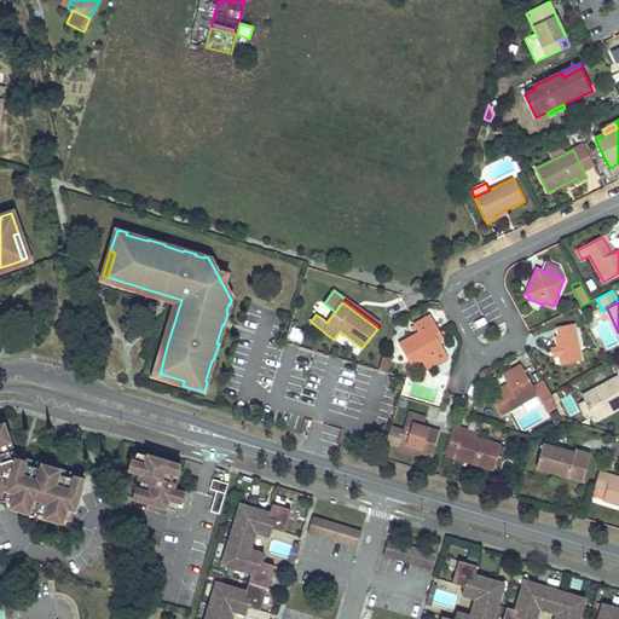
[(421,362),(422,362),(444,351),(439,341),(431,327),(435,324),(431,316),(414,325),(417,334),(399,343),(411,366),(421,362)]
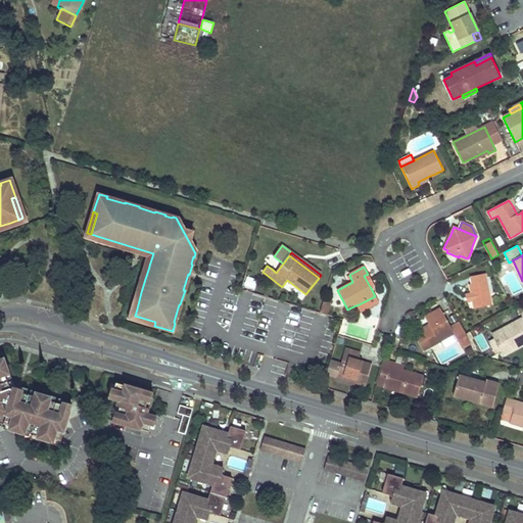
[(371,288),(375,286),(368,274),(364,276),(371,288)]
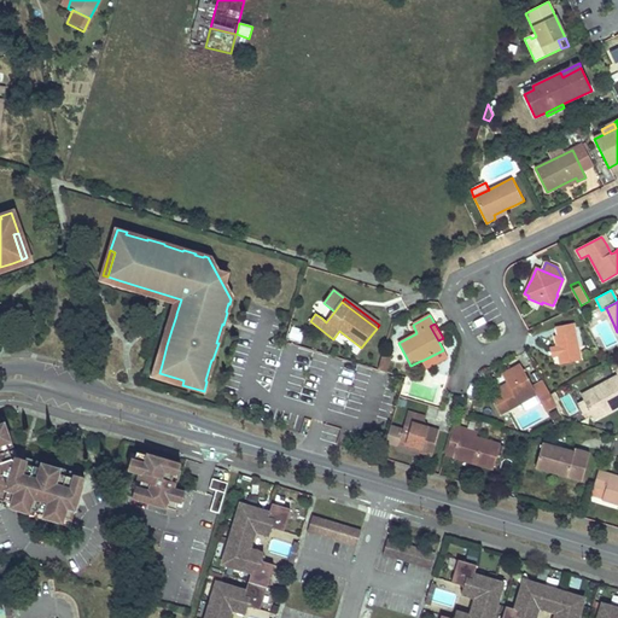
[(560,365),(581,361),(575,332),(576,332),(573,324),(555,327),(557,336),(554,337),(557,348),(551,349),(552,357),(558,356),(560,365)]
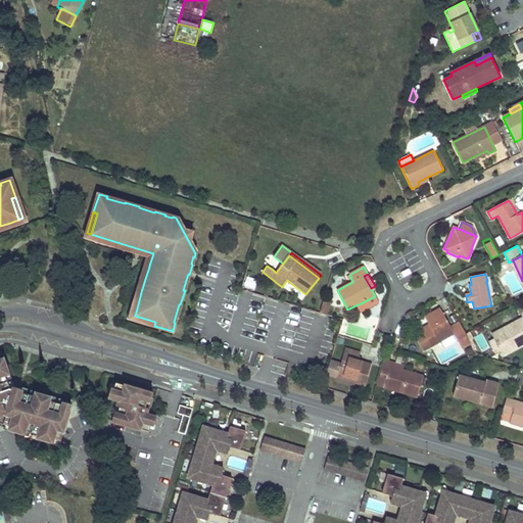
[(254,289),(256,280),(247,277),(244,286),(254,289)]
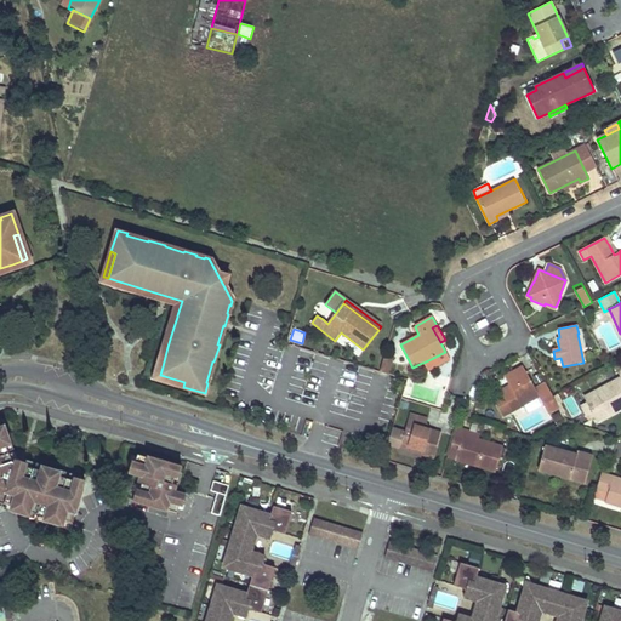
[(425,366),(446,355),(445,352),(423,363),(425,366)]
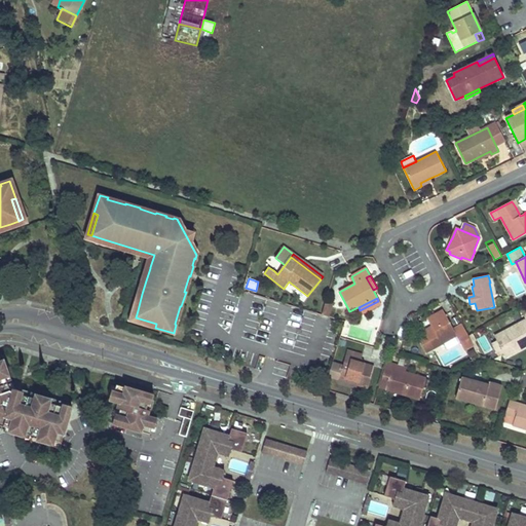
[(333,306),(325,304),(322,314),(330,317),(333,306)]
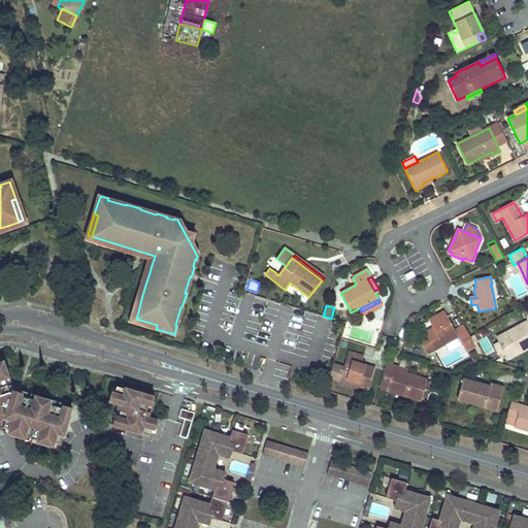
[(428,354),(459,337),(455,330),(444,311),(428,321),(432,328),(434,331),(427,335),(420,339),(428,354)]
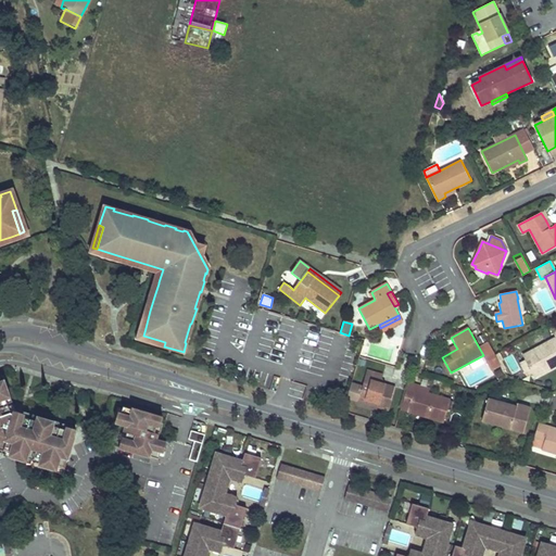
[(542,374),(542,371),(541,370),(554,364),(555,367),(555,365),(555,333),(554,336),(555,338),(522,355),(525,361),(531,373),(534,378),(542,374)]
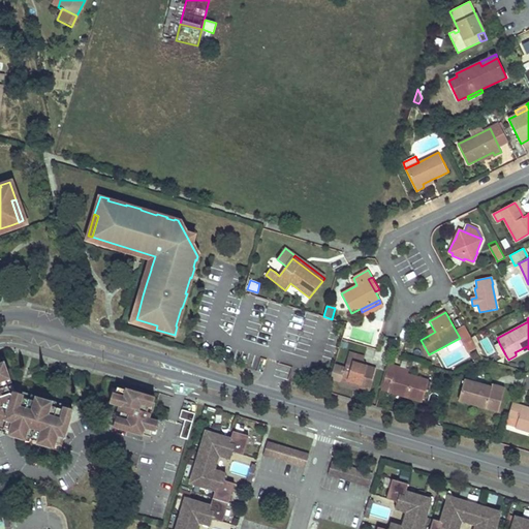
[(157,325),(136,319),(135,322),(156,330),(157,325)]
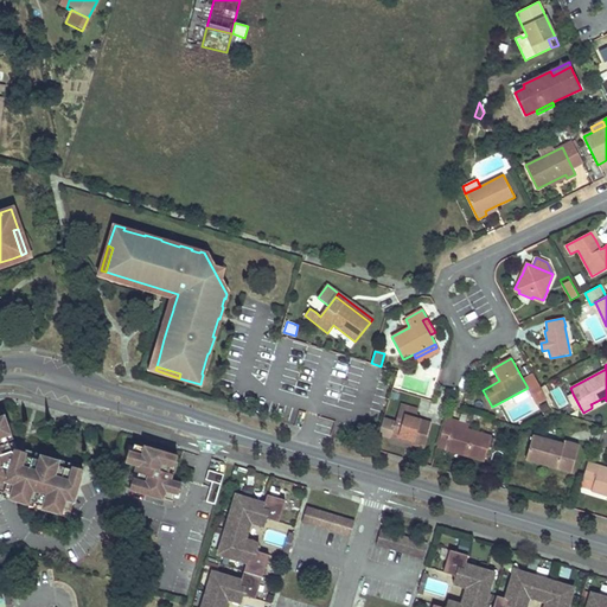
[(523,379),(528,388),(537,406),(548,401),(547,398),(541,388),(532,374),(523,379)]
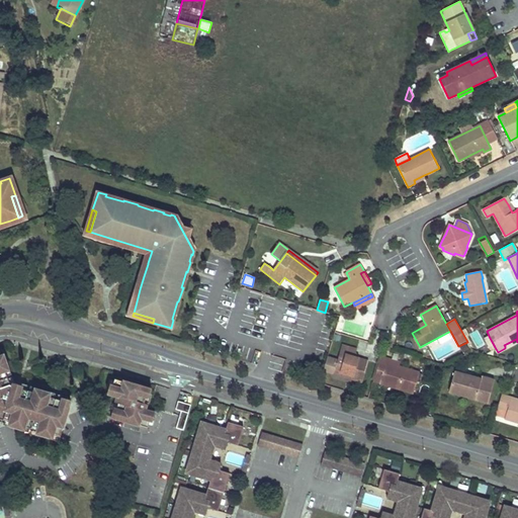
[(495,347),(489,336),(485,338),(491,349),(495,347)]
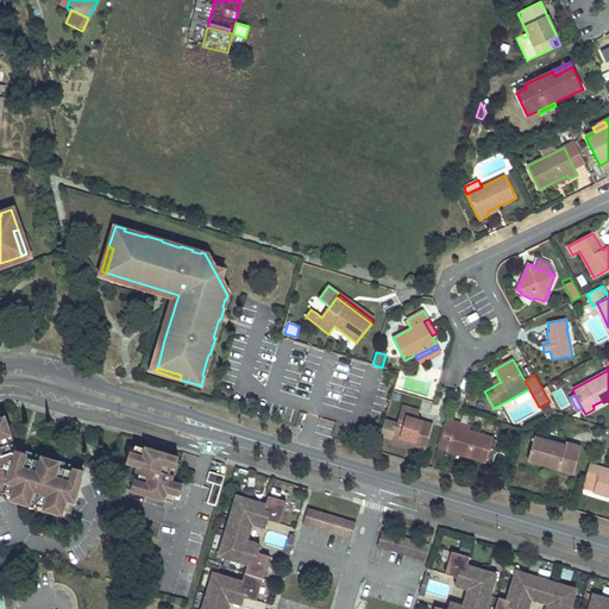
[(594,409),(608,402),(607,399),(592,406),(594,407),(594,409)]
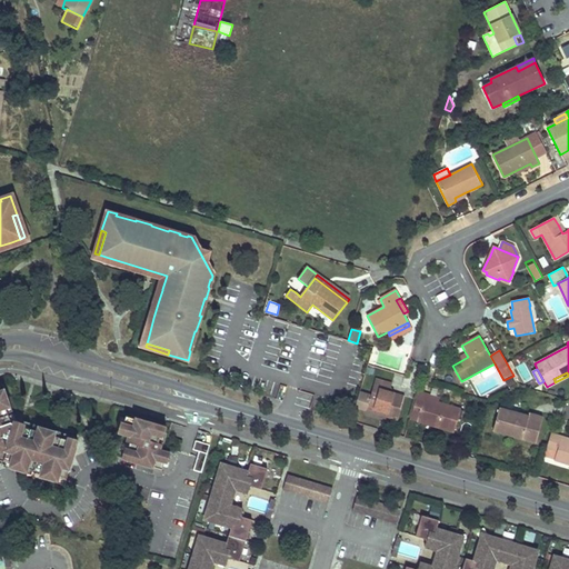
[(368,407),(375,409),(380,389),(389,391),(391,385),(376,379),(371,396),(360,392),(355,407),(367,410),(368,407)]
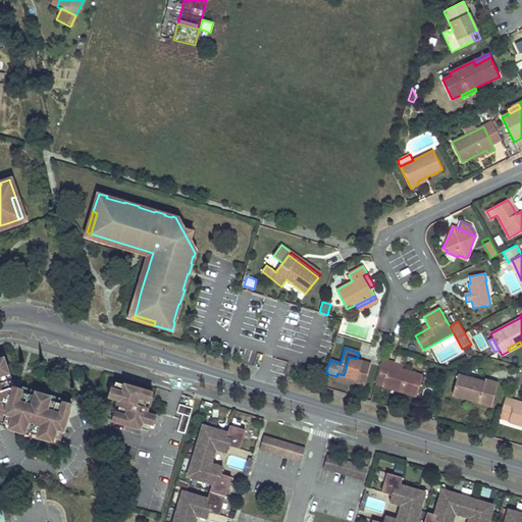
[(7,373),(0,352),(0,351),(0,423),(9,426),(8,429),(52,442),(53,439),(60,441),(71,404),(64,402),(61,410),(55,408),(56,403),(49,401),(50,398),(35,394),(35,397),(20,393),(21,389),(13,386),(13,388),(12,390),(10,390),(5,374),(7,373)]
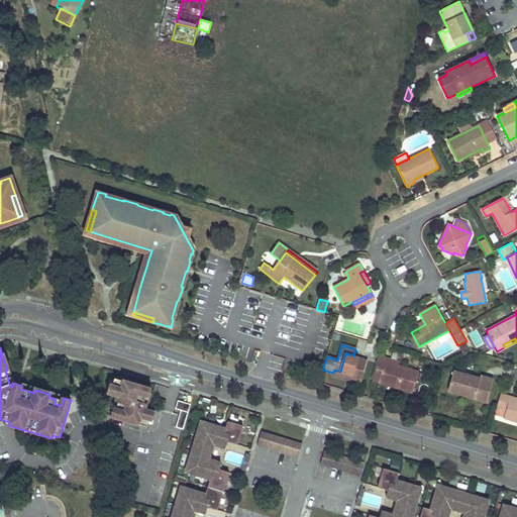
[(368,360),(353,355),(345,353),(340,372),(343,373),(342,376),(362,382),(368,360)]
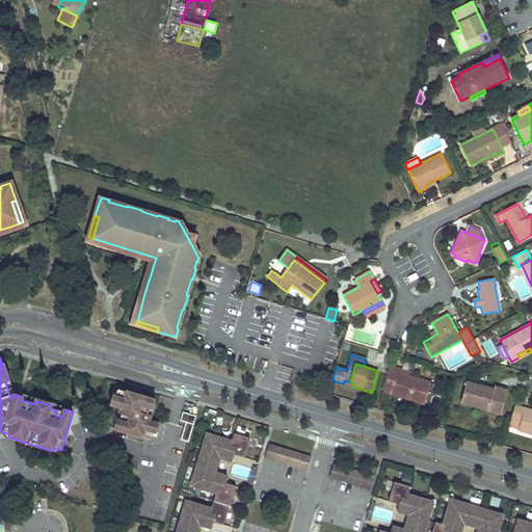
[(431,383),(421,380),(410,377),(397,373),(399,369),(390,367),(382,392),(424,404),(431,383)]
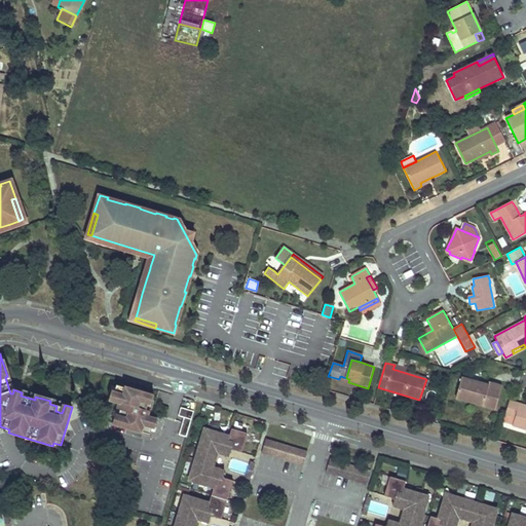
[(501,386),(495,385),(489,383),(488,385),(461,378),(455,399),(495,410),(501,386)]
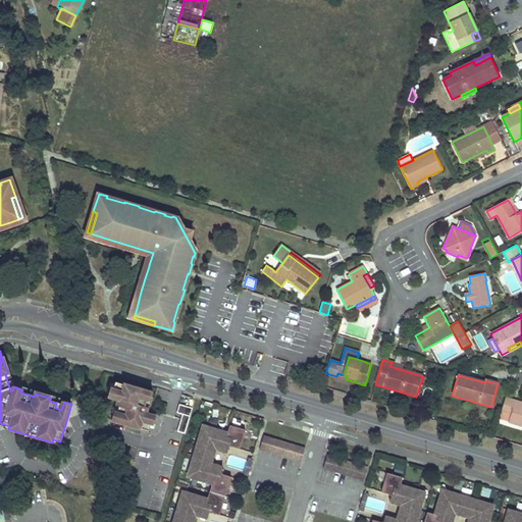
[(152,393),(115,381),(112,388),(110,387),(107,396),(117,399),(115,405),(118,406),(116,412),(113,411),(111,419),(148,430),(150,423),(153,424),(155,416),(146,413),(148,407),(145,406),(147,400),(150,401),(152,394),(152,393)]
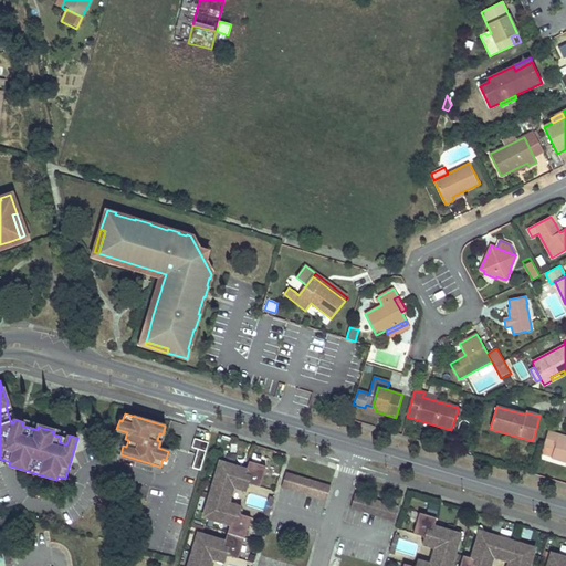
[(565,462),(565,440),(558,438),(558,436),(547,431),(543,446),(554,450),(551,458),(565,462)]
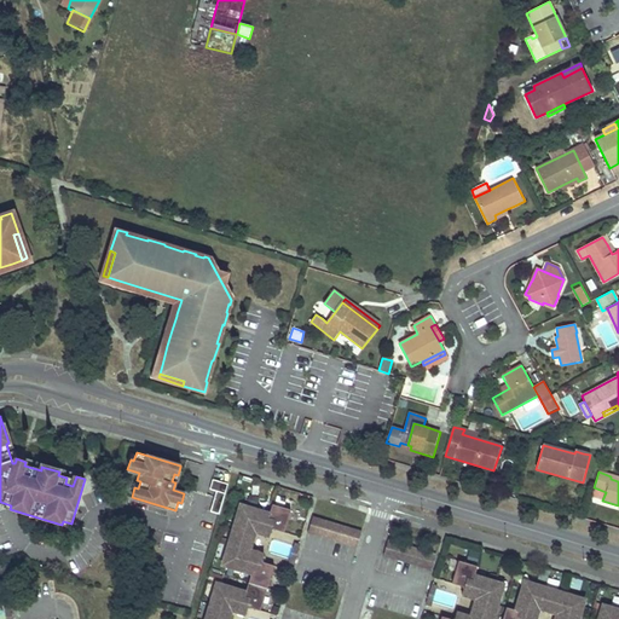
[(73,486),(76,476),(68,474),(67,478),(65,484),(73,486)]
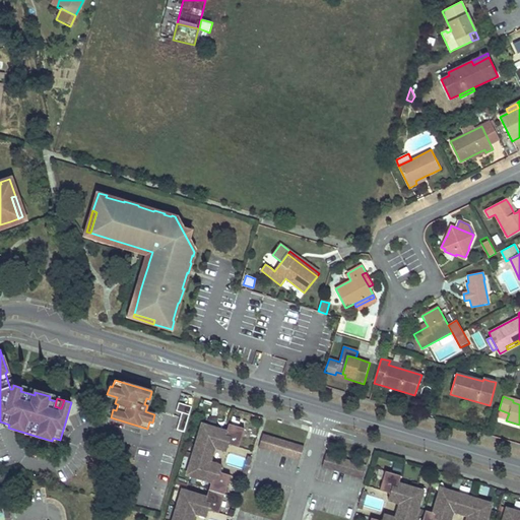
[(191,406),(178,402),(175,411),(181,412),(176,430),(184,432),(191,406)]
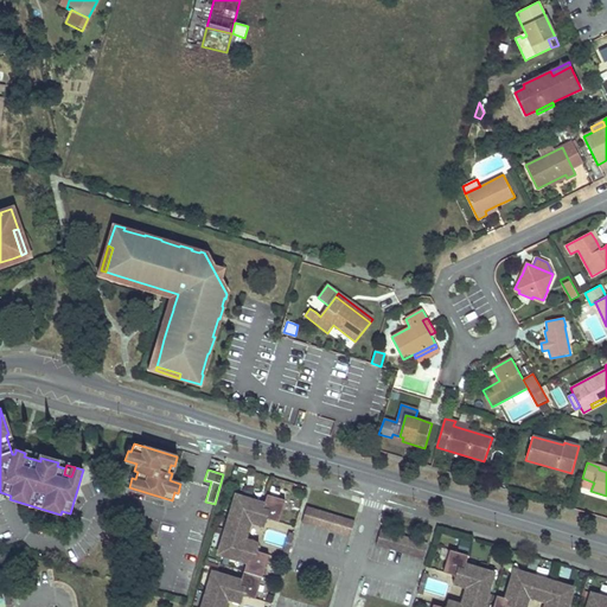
[(223,606),(227,599),(240,604),(242,595),(255,599),(268,555),(256,550),(259,543),(244,538),(249,522),(263,526),(266,518),(279,522),(285,499),(267,494),(264,502),(242,496),(232,499),(218,547),(224,555),(247,562),(241,579),(218,573),(210,577),(200,606),(223,606)]
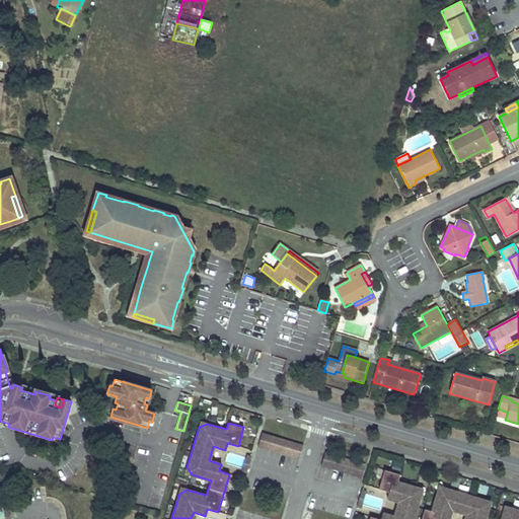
[(302,446),(262,433),(257,446),(299,459),(302,446)]
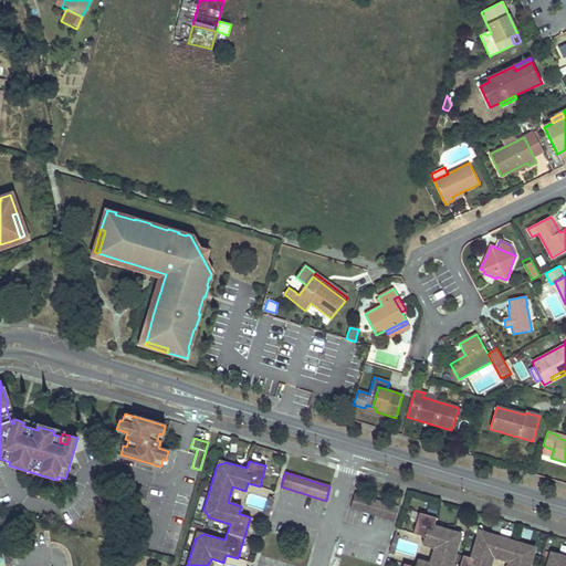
[(349,509),(395,522),(399,506),(354,493),(349,509)]
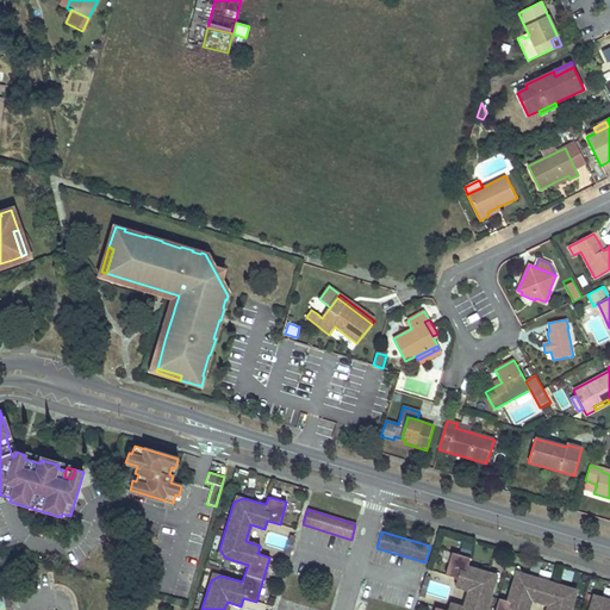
[(285,554),(291,555),(293,547),(296,537),(291,536),(285,554)]
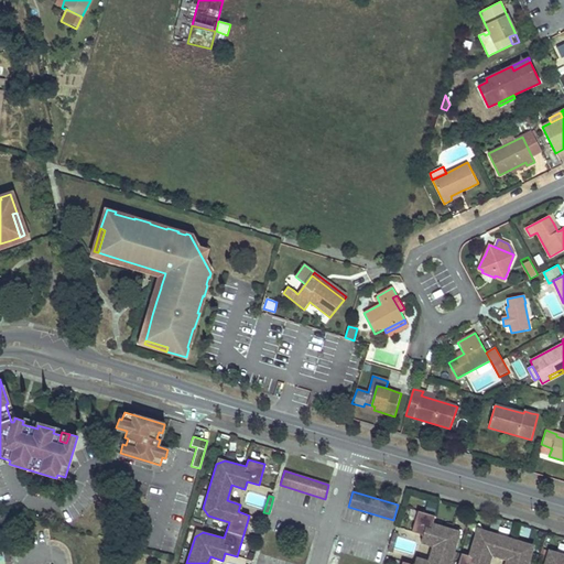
[(418,511),(414,521),(412,531),(423,534),(420,542),(433,545),(429,562),(415,557),(413,563),(409,563),(402,562),(401,563),(448,563),(457,538),(453,530),(432,524),(434,516),(418,511)]
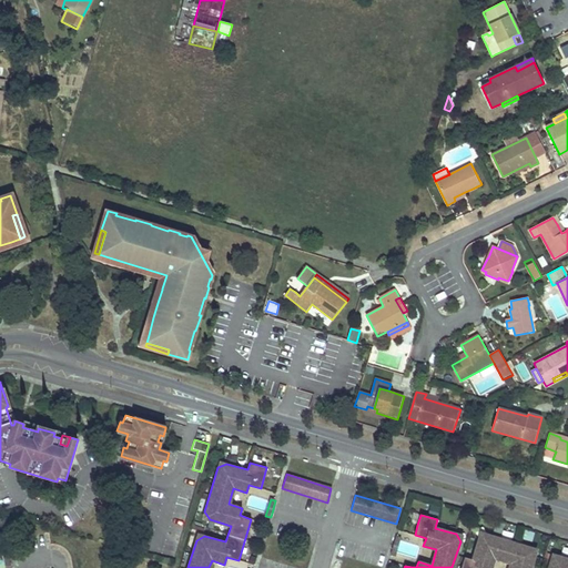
[(567,567),(567,559),(558,557),(550,560),(548,567),(530,567),(535,556),(530,548),(486,535),(479,539),(473,560),(465,558),(460,567),(492,567),(495,559),(509,564),(508,567),(567,567)]
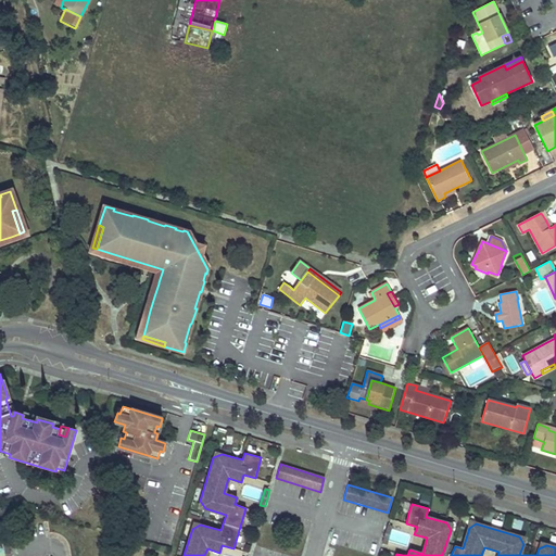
[(382,542),(387,544),(392,527),(388,526),(382,542)]
